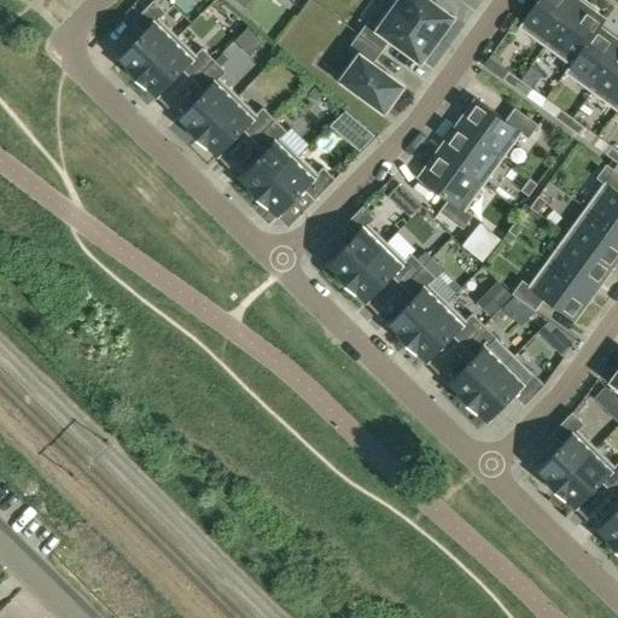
[(179,36),(161,18),(167,12),(155,0),(133,22),(144,33),(118,58),(138,77),(179,36)]
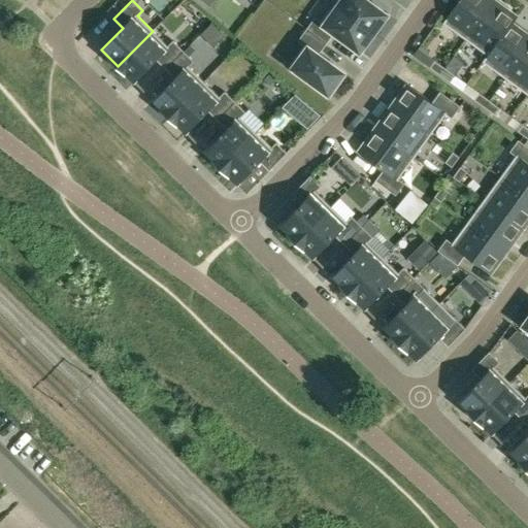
[(336,0),(334,4),(373,33),(387,14),(366,0),(336,0)]
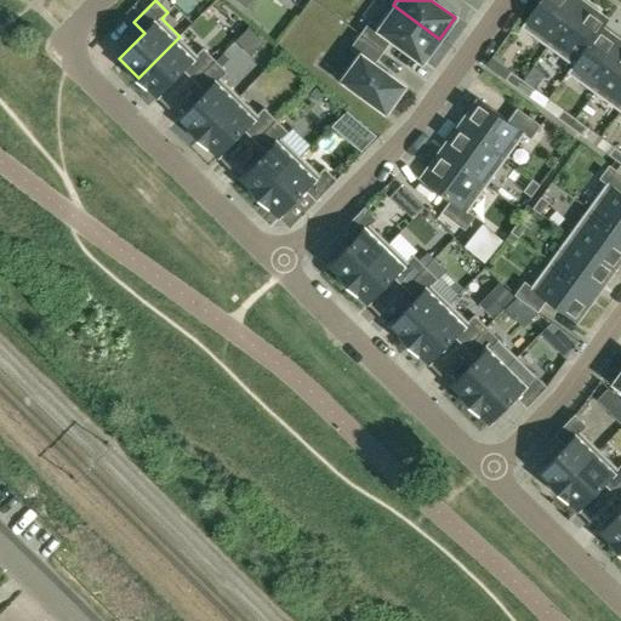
[(582,0),(581,0),(540,0),(522,28),(548,46),(582,0)]
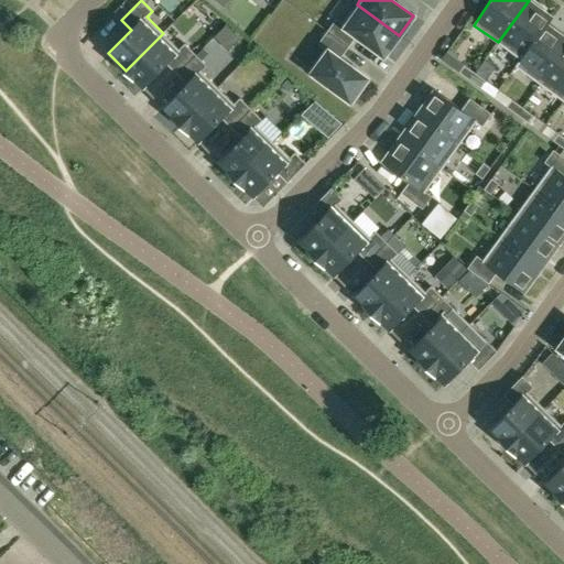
[(529,0),(498,42),(521,60),(546,24),(548,25),(553,18),(529,0)]
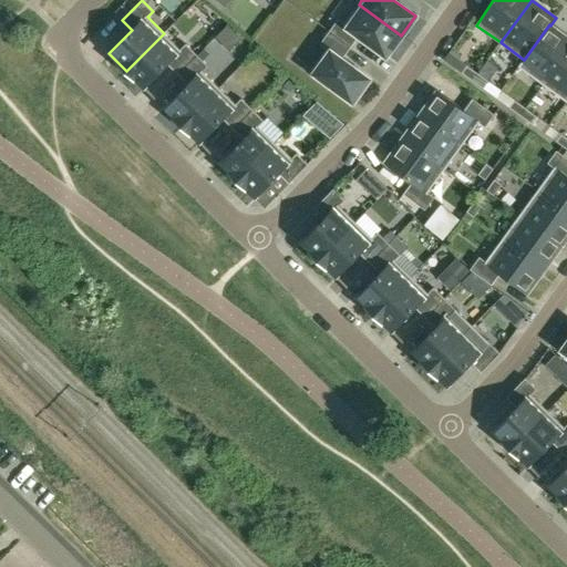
[(329,31),(351,48),(359,37),(387,55),(401,35),(359,4),(344,23),(338,19),(329,31)]
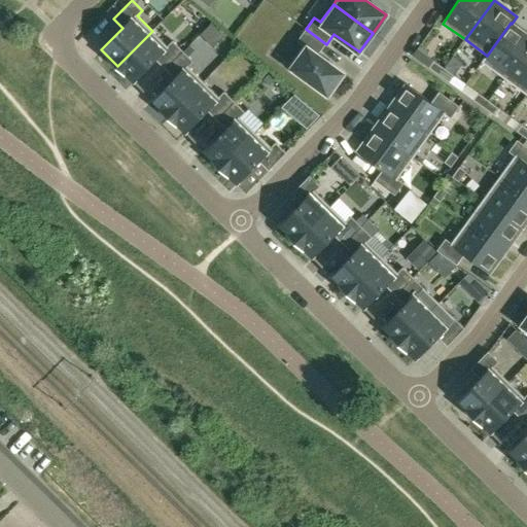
[(526,34),(512,24),(511,23),(487,56),(482,62),(504,78),(526,46),(526,34)]
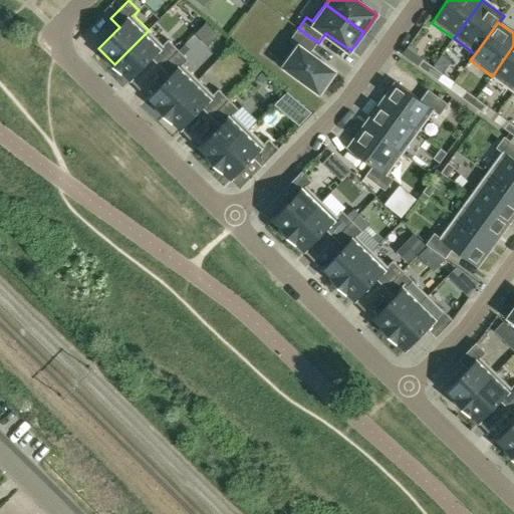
[(318,43),(298,28),(290,40),(295,44),(281,64),(289,70),(288,71),(295,76),(296,75),(320,91),(335,71),(310,53),(318,43)]
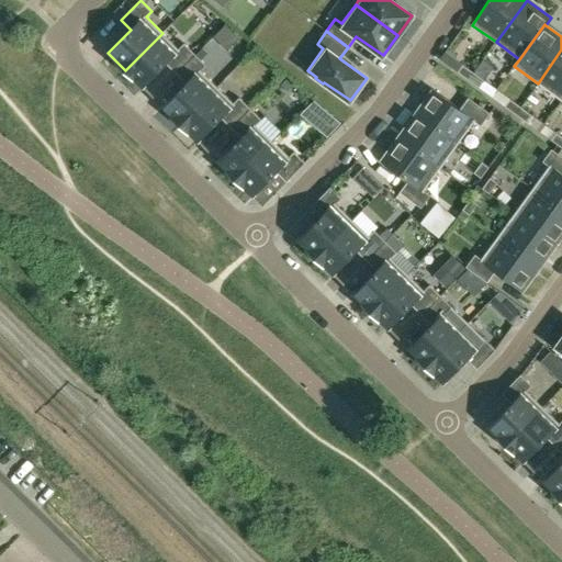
[(176,74),(195,55),(184,44),(179,49),(163,33),(125,70),(143,88),(166,64),(176,74)]
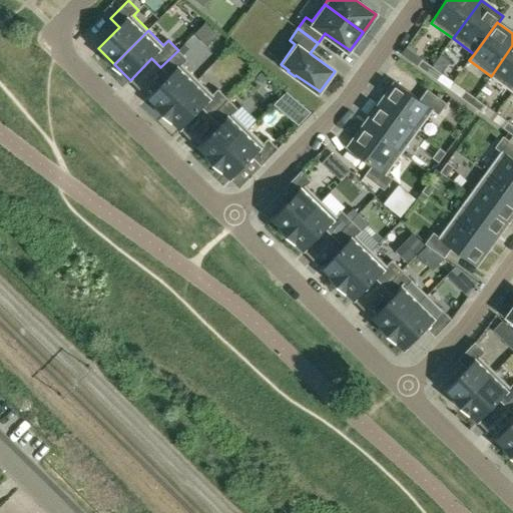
[(512,90),(512,45),(491,76),(512,92),(512,90)]
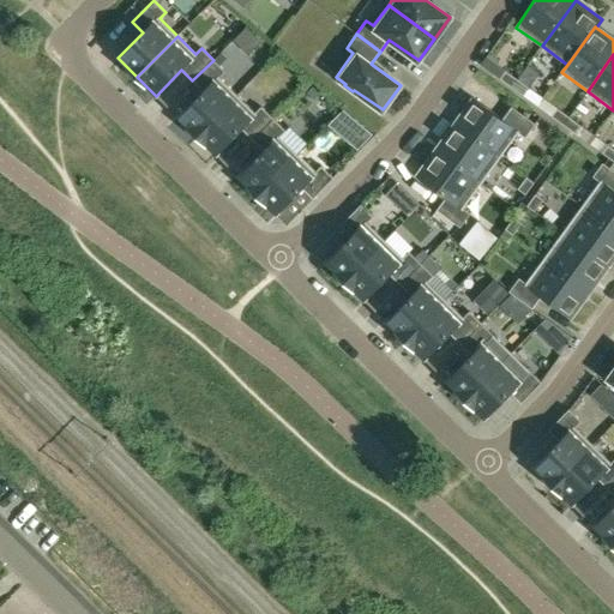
[(192,80),(203,91),(178,116),(197,136),(238,95),(220,78),(226,72),(214,60),(192,80)]
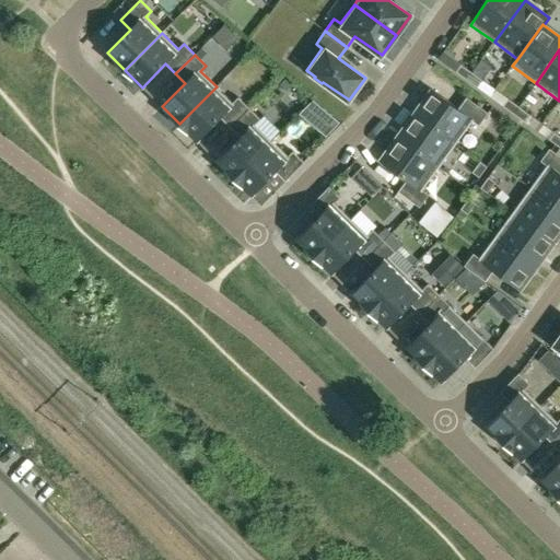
[(471,72),(462,65),(456,71),(467,80),(471,72)]
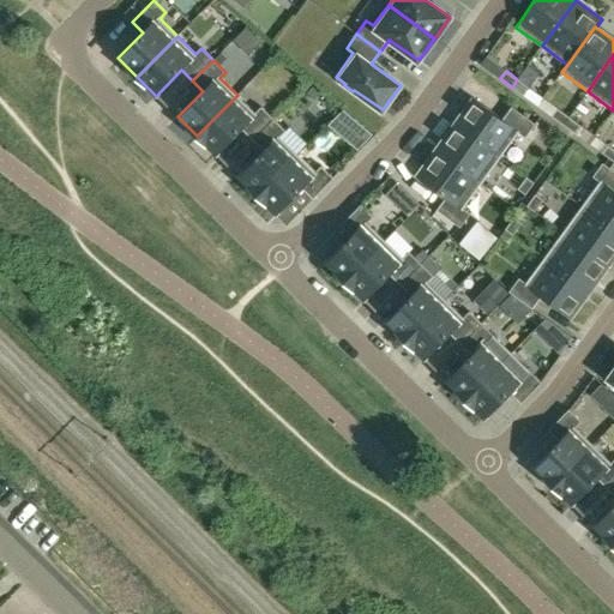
[(512,88),(524,96),(529,88),(517,79),(512,88)]
